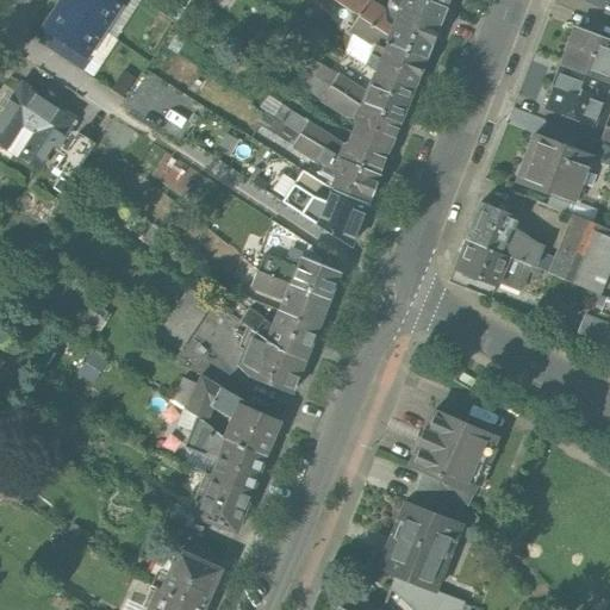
[(111,0),(61,0),(60,2),(103,32),(120,6),(111,0)]
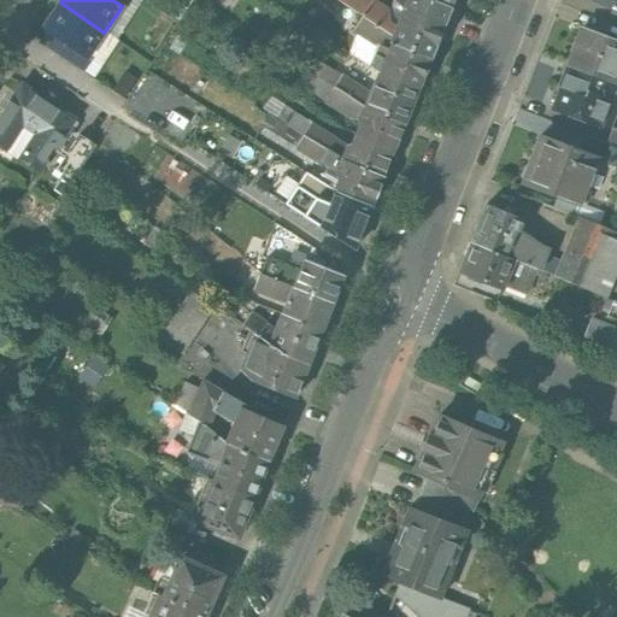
[(370,0),(338,0),(340,1),(375,24),(393,36),(395,27),(388,22),(386,12),(369,1),(370,0)]
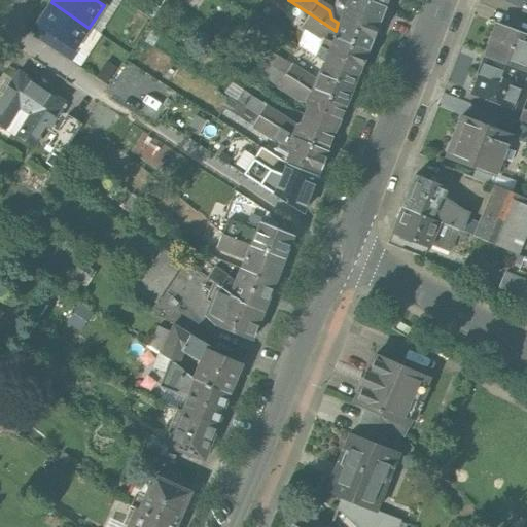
[(384,6),(369,0),(346,0),(338,23),(336,31),(337,32),(335,38),(366,50),(384,6)]
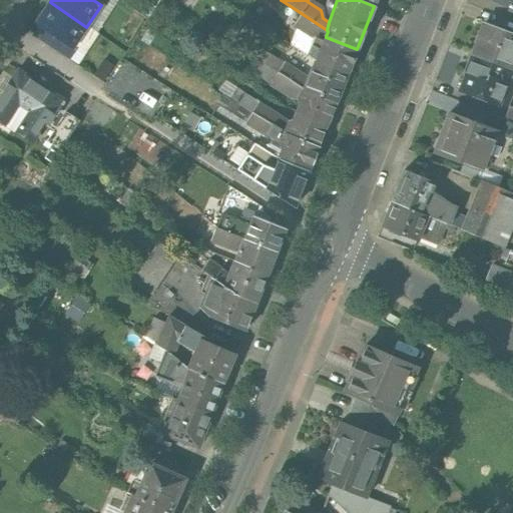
[(512,0),(492,0),(492,1),(512,9),(512,0)]
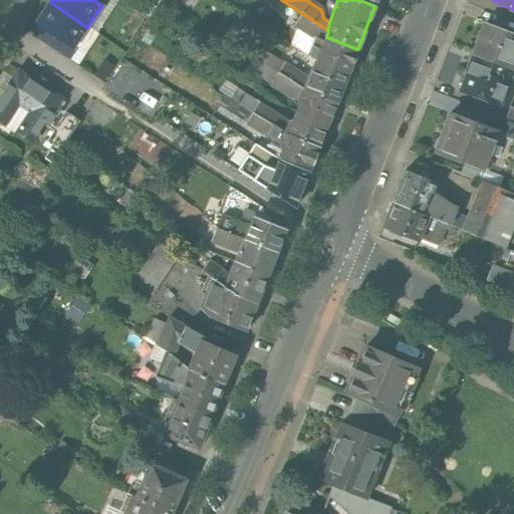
[(312,20),(283,1),(277,10),(290,20),(287,23),(304,33),(312,20)]
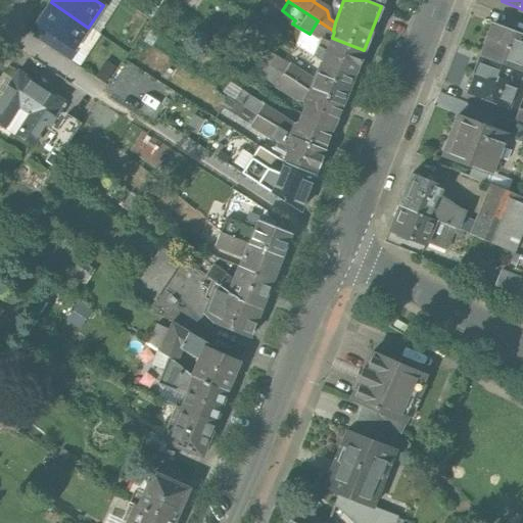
[(88,28),(51,2),(37,25),(46,32),(74,49),(88,28)]
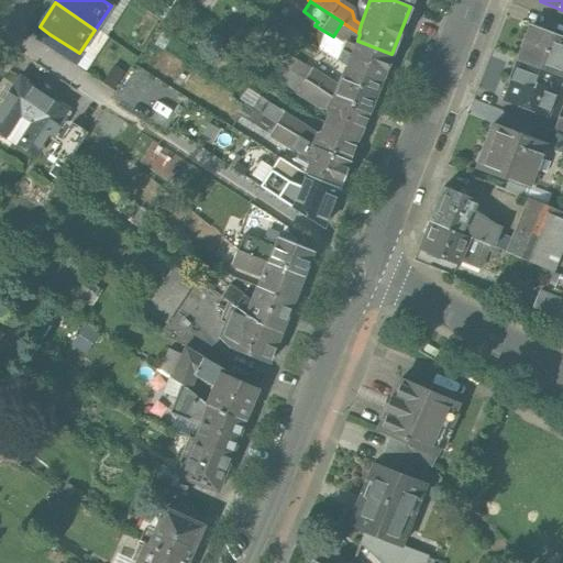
[(392,54),(357,41),(360,34),(359,33),(342,22),(333,36),(342,43),(337,61),(346,67),(382,81),(392,54)]
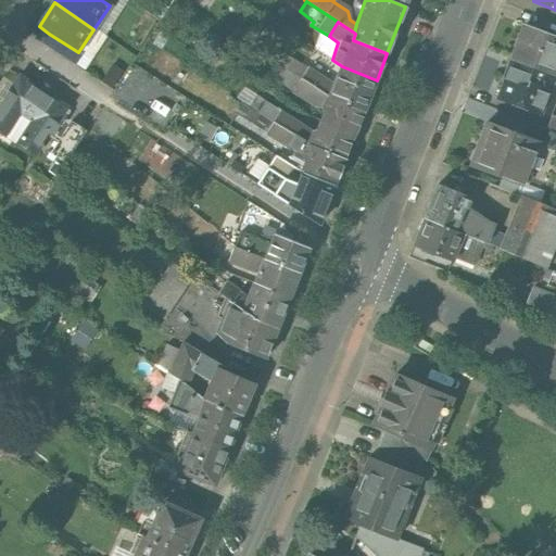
[(555,72),(555,38),(525,27),(519,42),(518,42),(512,61),(554,77),(555,72)]
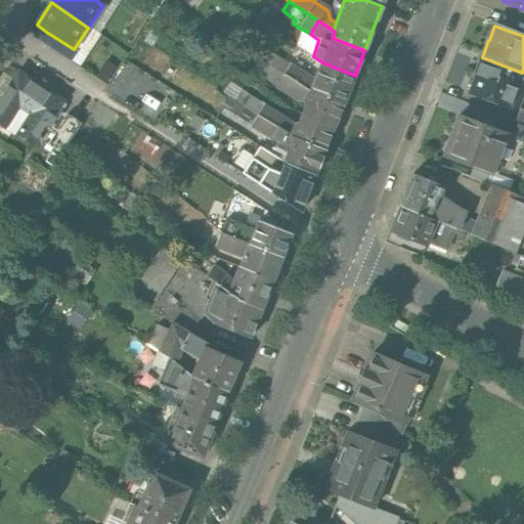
[(74,49),(46,32),(40,42),(71,62),(78,52),(74,49)]
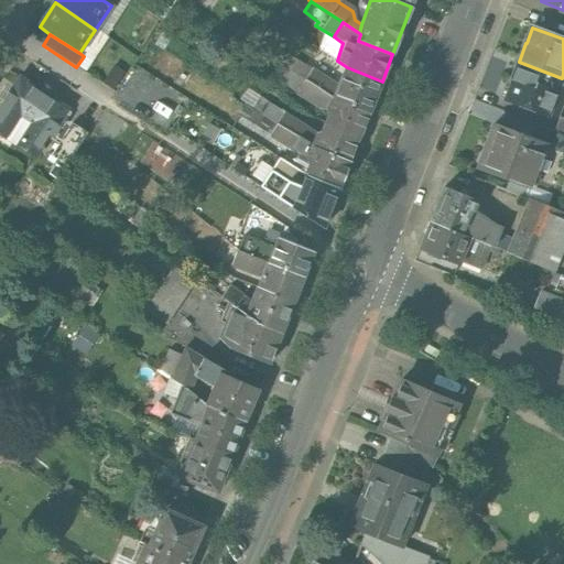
[(562,78),(519,62),(510,83),(511,83),(505,99),(556,119),(562,104),(554,100),(562,78)]
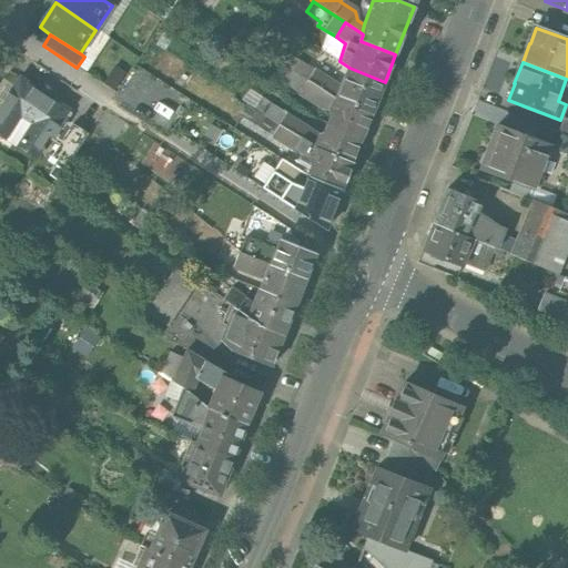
[(385,82),(350,68),(342,89),(337,100),(371,115),(385,82)]
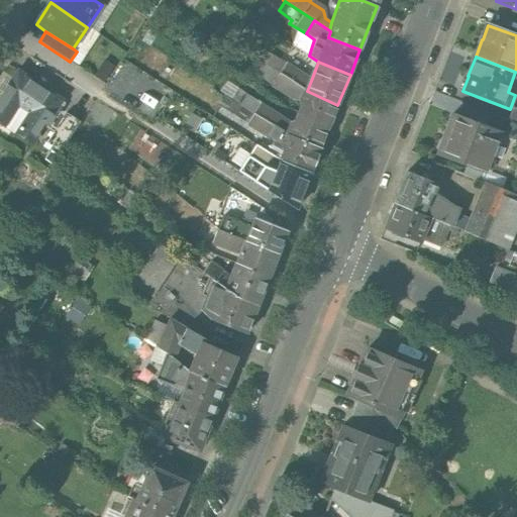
[(279,74),(263,63),(255,73),(272,84),(279,74)]
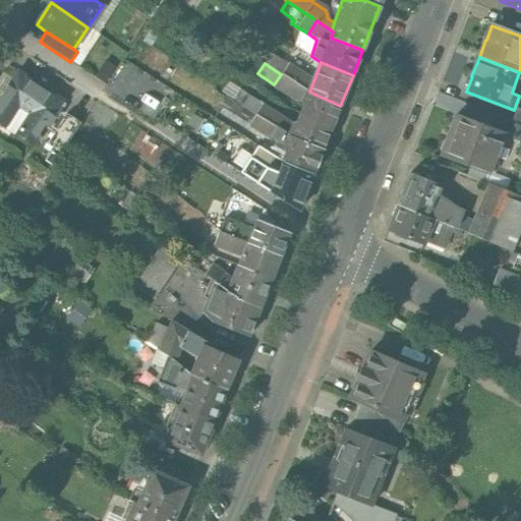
[(313,81),(287,64),(281,74),(309,92),(313,81)]
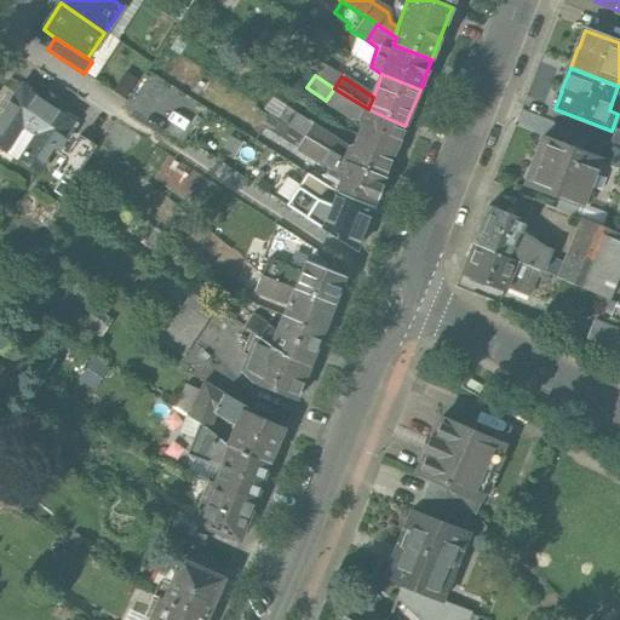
[(39,99),(22,89),(0,121),(0,142),(10,149),(23,128),(34,137),(22,156),(40,168),(72,121),(55,109),(58,104),(42,93),(39,99)]
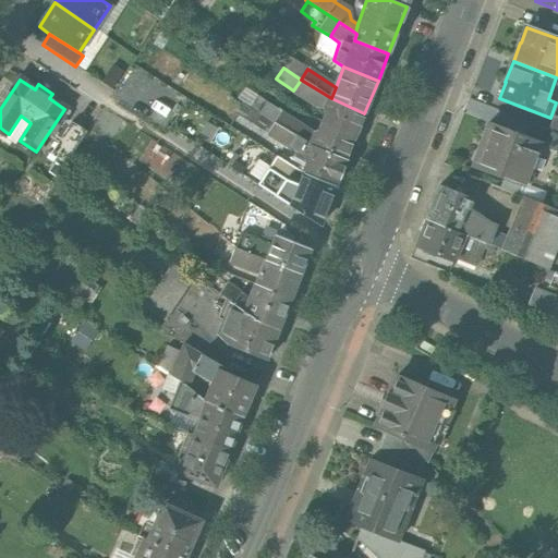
[(364,113),(331,98),(301,80),(293,91),(317,106),(325,108),(327,112),(323,123),(355,136),(364,113)]
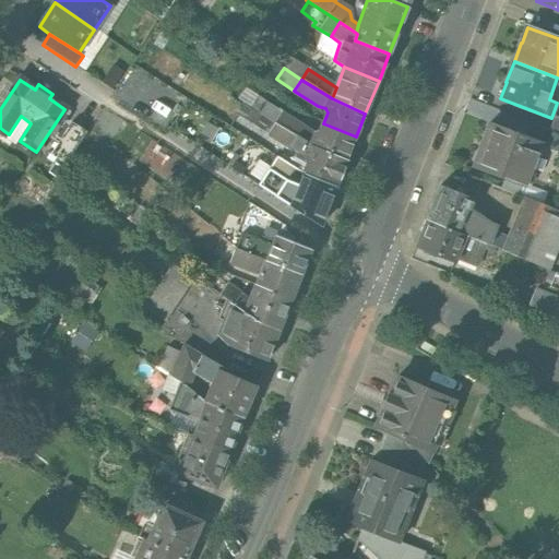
[(296,99),(275,85),(272,91),(293,104),(296,99)]
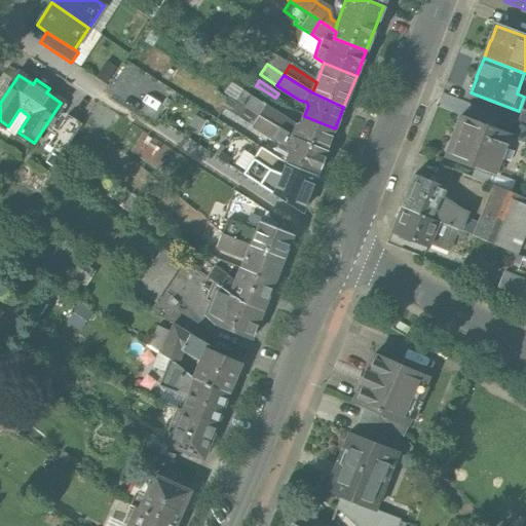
[(264,105),(251,97),(245,106),(250,110),(258,115),(264,105)]
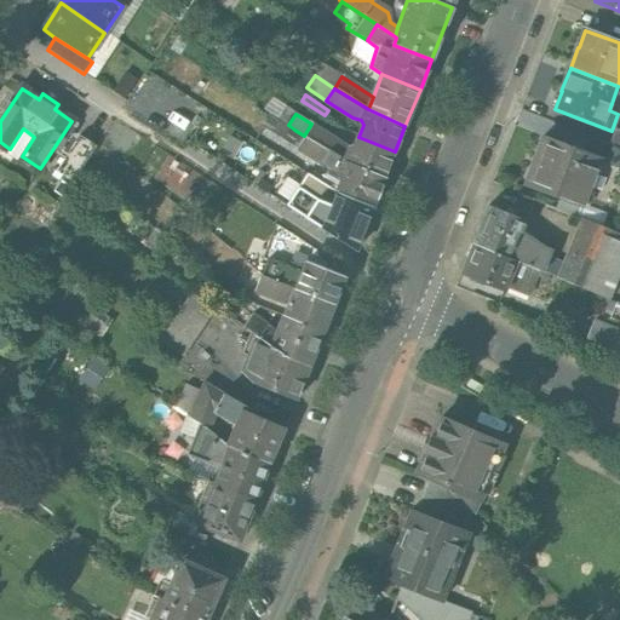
[(395,151),(359,137),(356,144),(349,148),(320,127),(314,124),(313,122),(311,124),(304,136),(322,148),(346,162),(384,178),(395,151)]
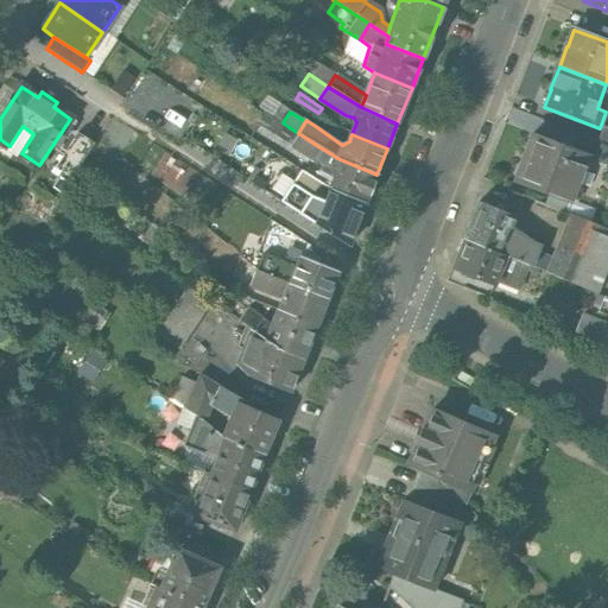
[(298,133),(289,127),(282,139),(296,147),(291,154),(297,158),(302,151),(309,157),(316,145),(298,133)]
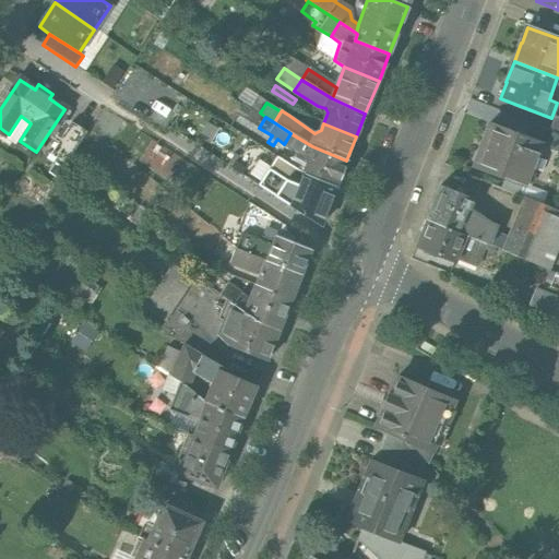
[(72,122),(50,155),(66,166),(86,132),(72,122)]
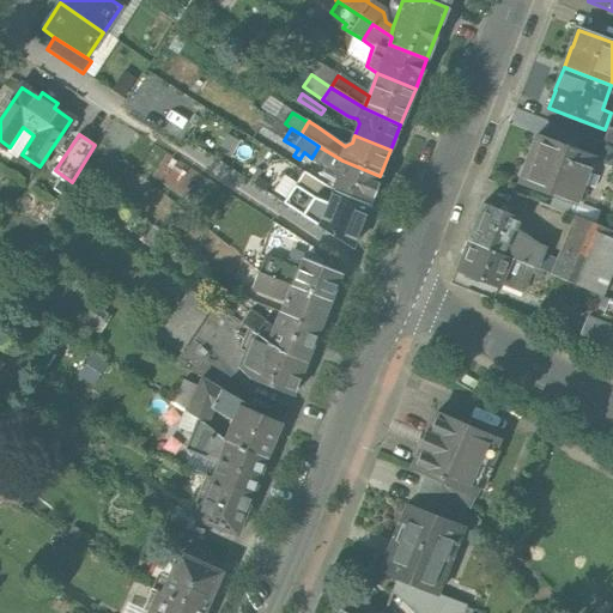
[(593,157),(538,135),(519,184),(575,205),(593,157)]
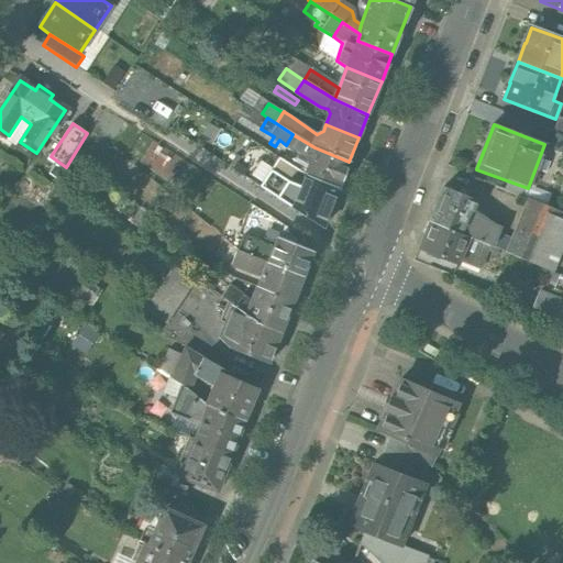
[(349,162),(315,147),(293,134),(286,145),(308,158),(310,163),(306,174),(339,187),(349,162)]
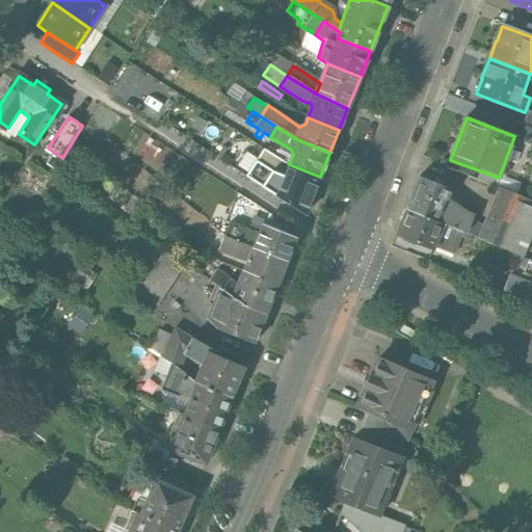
[(531,129),(526,127),(521,139),(531,143),(531,129)]
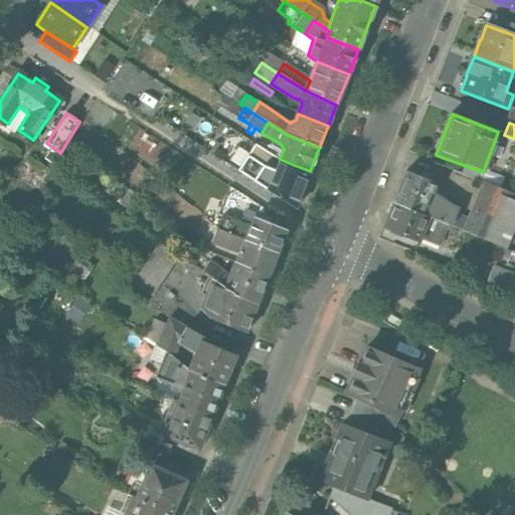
[(237,171),(267,190),(280,159),(255,145),(237,171)]
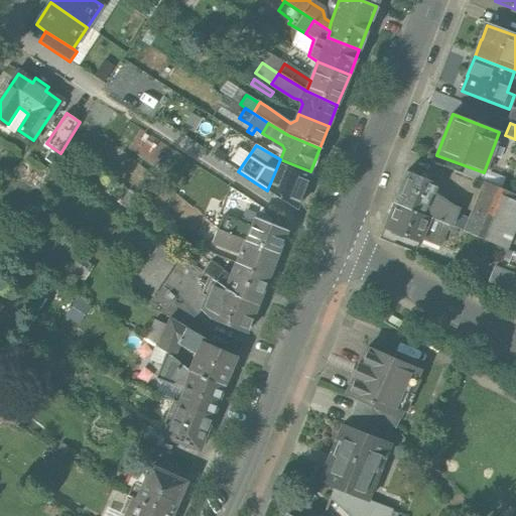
[(294,209),(310,171),(280,159),(267,190),(294,209)]
